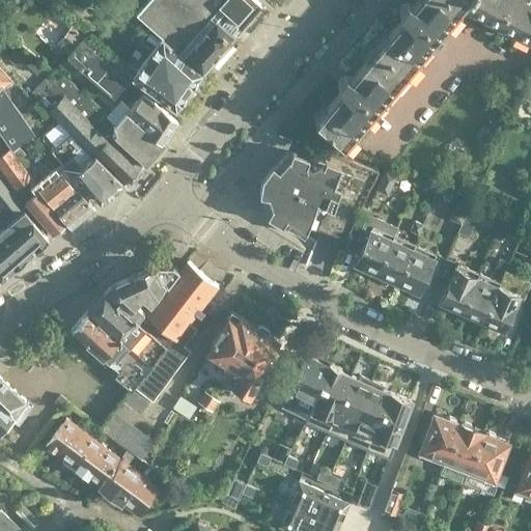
[(146,0),(137,11),(151,24),(162,33),(161,33),(202,70),(231,37),(230,36),(240,25),(241,26),(261,3),(258,0),(146,0)]
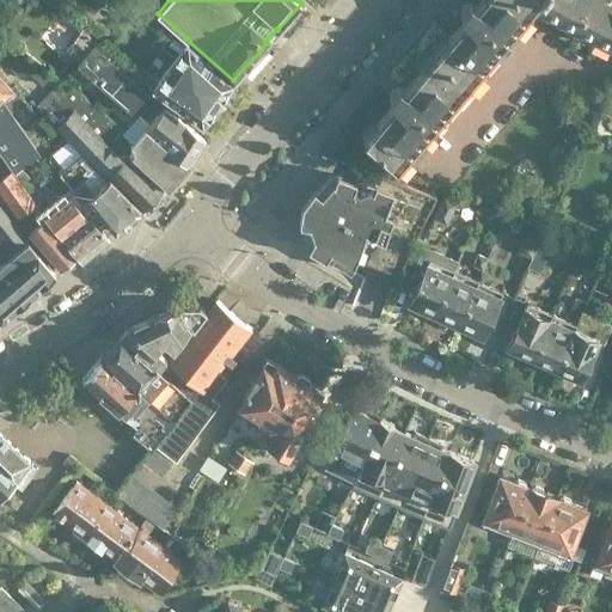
[(611,0),(478,0),(473,6),(466,2),(458,13),(463,19),(403,90),(397,86),(387,98),(392,103),(362,139),(403,173),(539,8),(611,44),(611,0)]
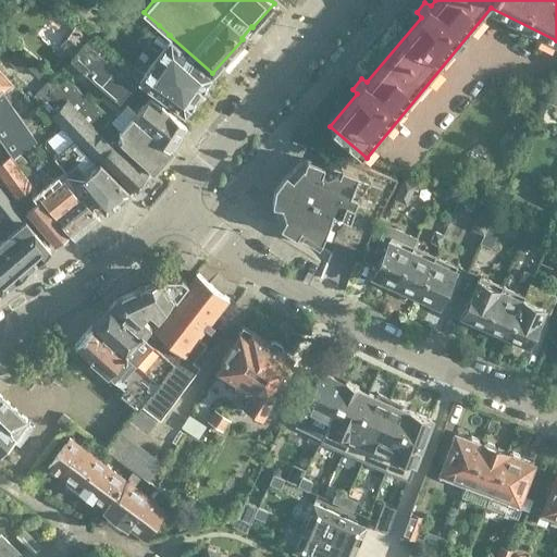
[(60,45),(71,53),(87,32),(76,24),(60,45)]
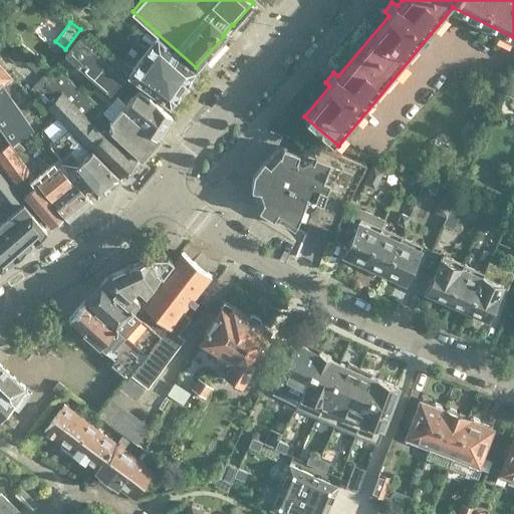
[(121,58),(117,64),(170,102),(196,67),(156,32),(157,32),(147,23),(136,38),(146,46),(132,66),(121,58)]
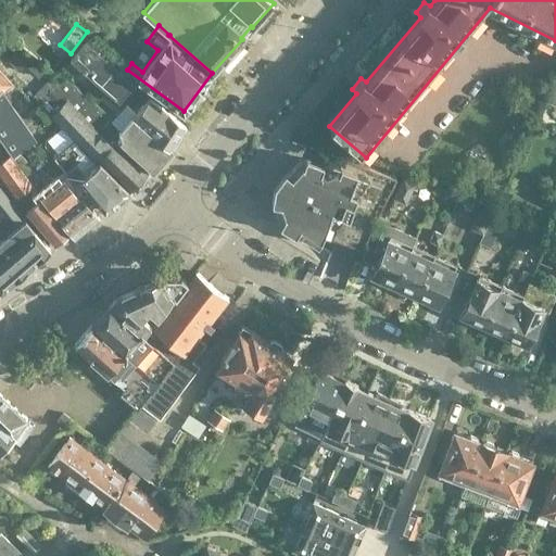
[(85,40),(71,58),(118,100),(134,81),(137,78),(87,37),(85,40)]
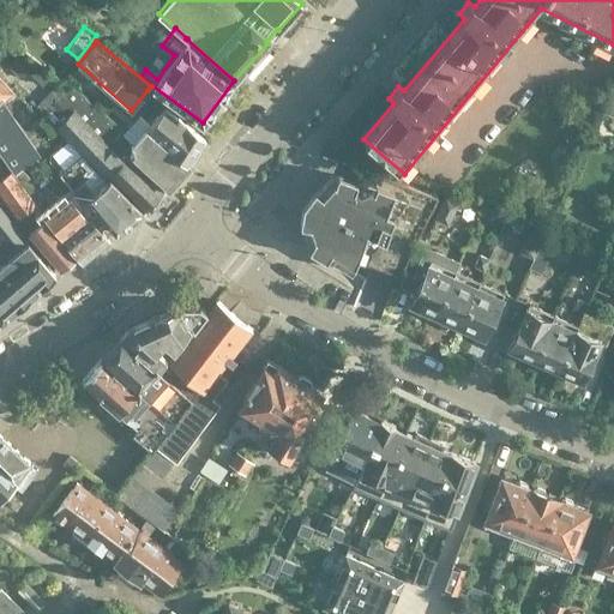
[(6,66),(35,92),(52,74),(23,48),(6,66)]
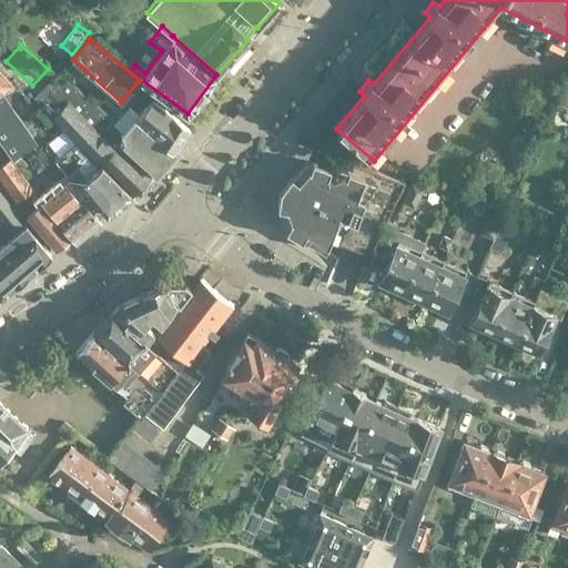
[(0,70),(0,142),(12,160),(21,154),(38,143),(6,97),(17,89),(0,70)]
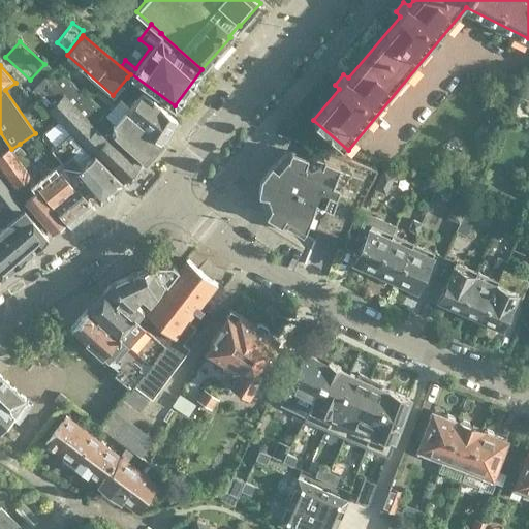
[(97,122),(104,115),(64,74),(58,75),(36,97),(42,101),(41,102),(48,109),(47,109),(70,132),(76,139),(78,138),(122,182),(123,183),(143,164),(104,128),(103,128),(97,122)]
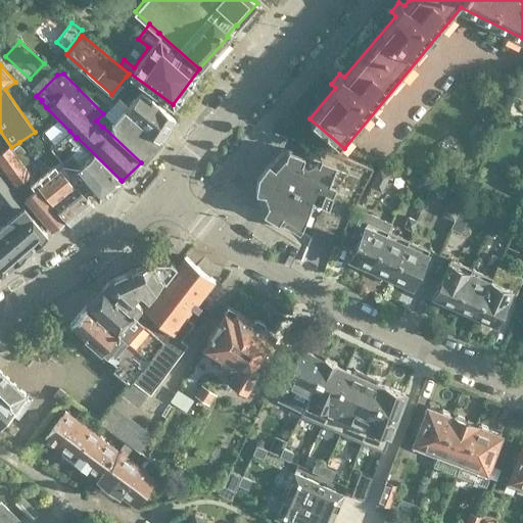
[(103,127),(141,162),(142,161),(161,140),(175,117),(153,100),(141,91),(111,123),(103,113),(96,121),(102,127),(103,127)]
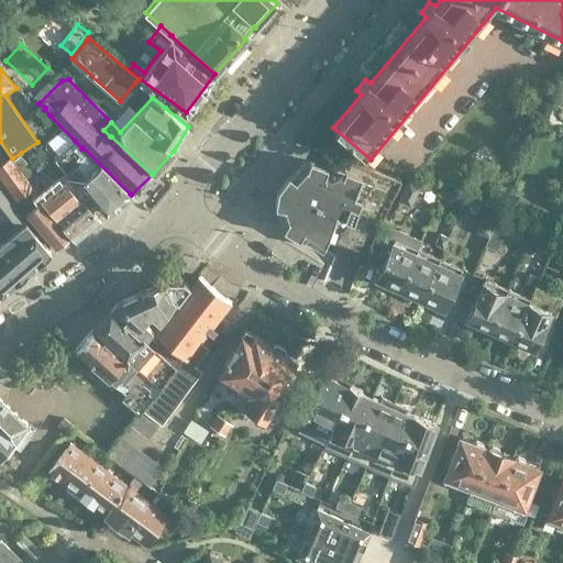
[(83,147),(81,148),(75,141),(54,158),(81,191),(85,188),(107,213),(130,194),(83,147)]
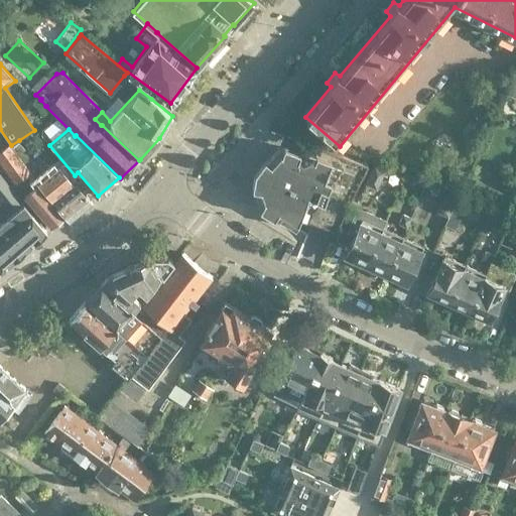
[(300,216),(337,229),(368,164),(312,142),(309,151),(301,154),(279,146),(266,160),(257,172),(255,188),(261,208),(296,227),(300,216)]
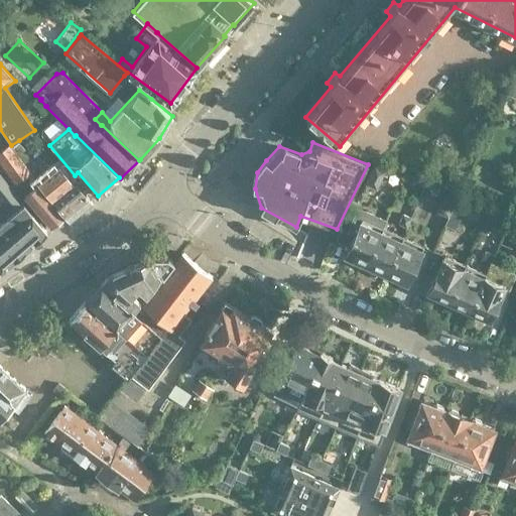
[(66,216),(37,181),(10,149),(0,155),(0,162),(15,183),(22,178),(31,188),(23,196),(51,228),(66,216)]
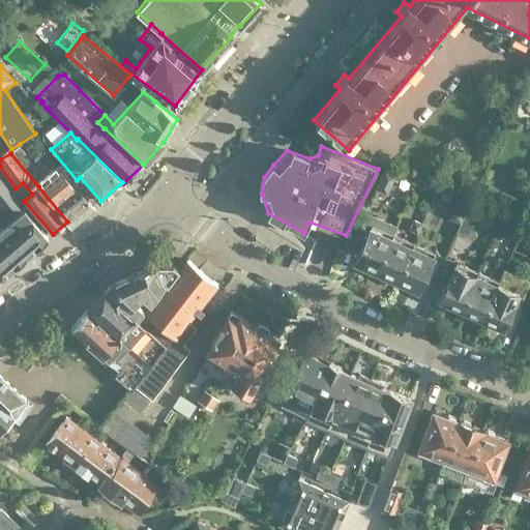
[(38,186),(67,222),(70,226),(95,206),(78,186),(76,187),(60,169),(38,186)]
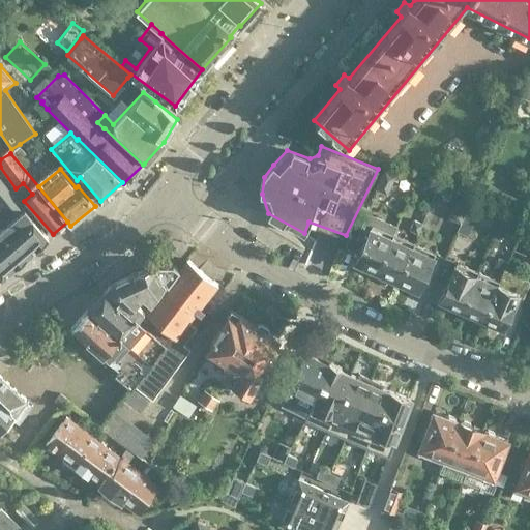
[(376,189),(387,195),(395,176),(385,170),(376,189)]
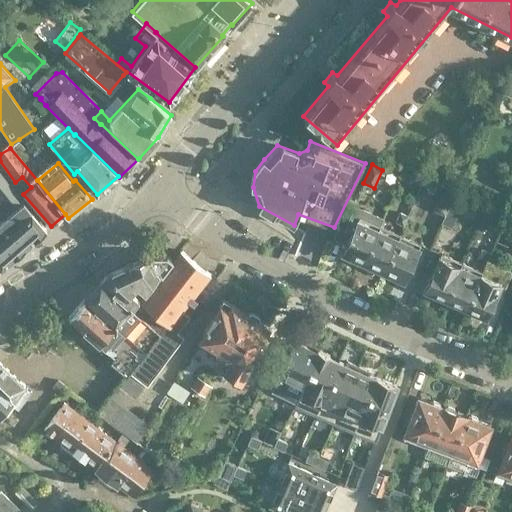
[(0,266),(1,268),(46,229),(23,201),(0,170),(0,266)]
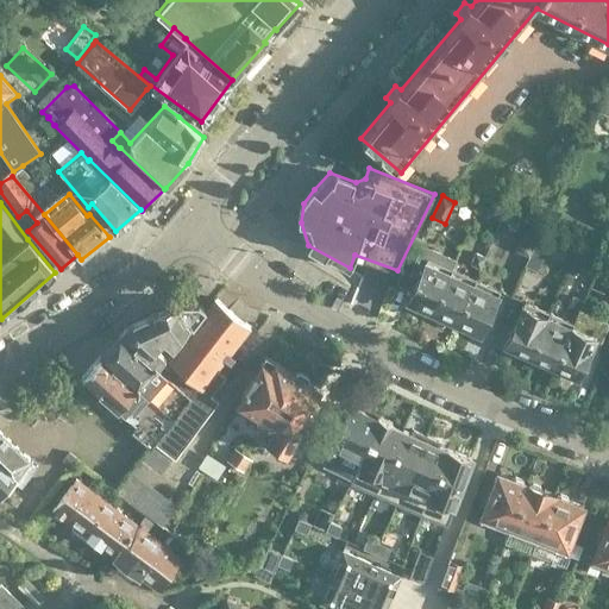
[(515,251),(527,257),(538,234),(526,227),(515,251)]
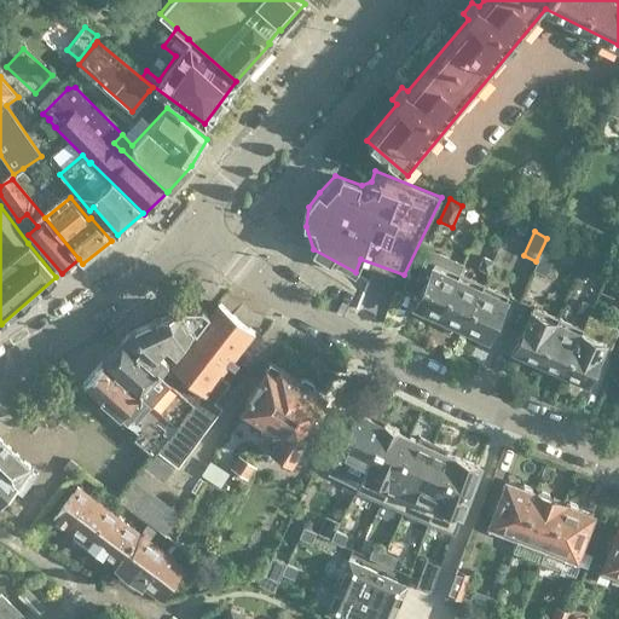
[(547,238),(536,261),(537,261),(532,270),(545,276),(560,244),(547,238)]
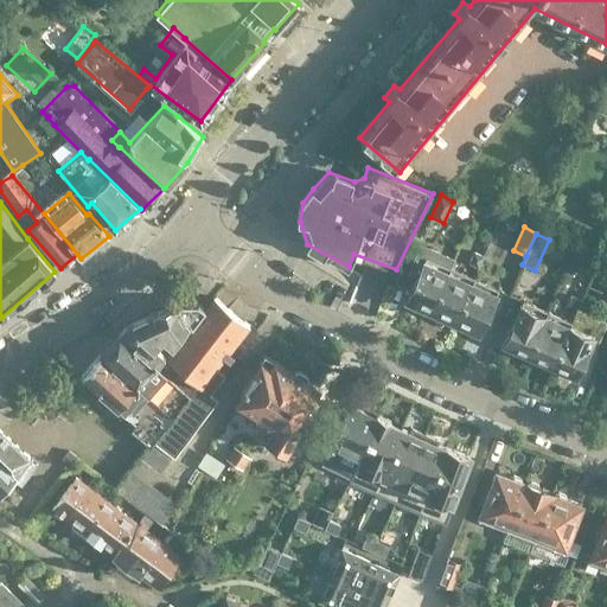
[(429,313),(449,269),(453,261),(429,250),(428,253),(419,248),(409,270),(417,274),(406,300),(414,304),(413,306),(429,313)]
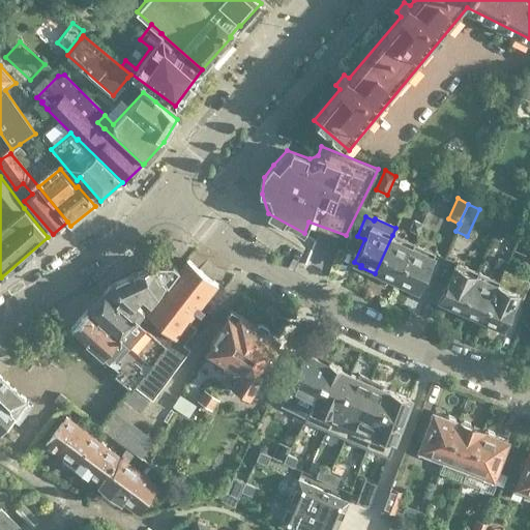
[(408,230),(418,234),(423,223),(414,218),(408,230)]
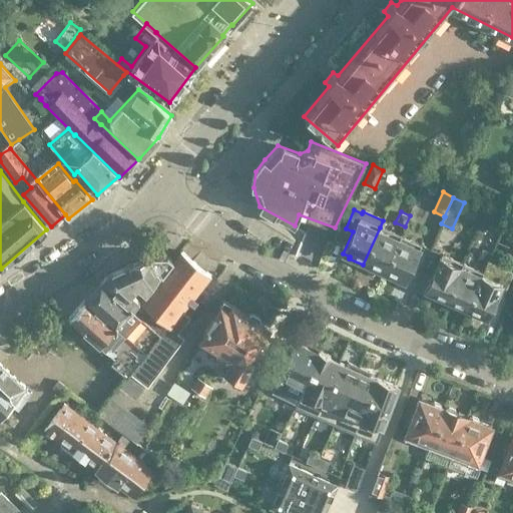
[(363,265),(382,274),(399,236),(380,227),(363,265)]
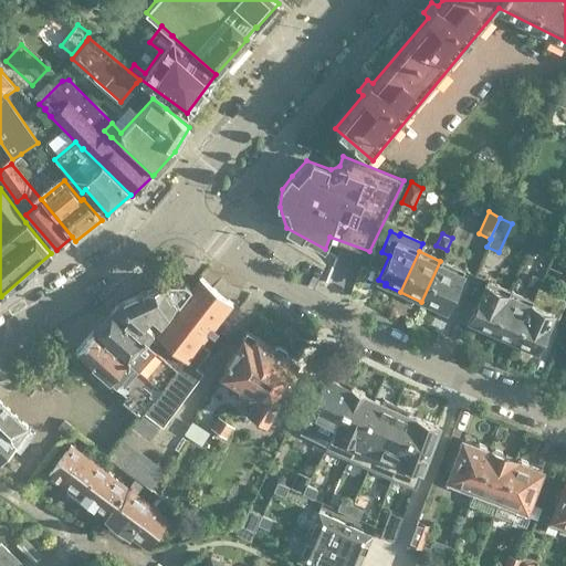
[(440,261),(421,302),(437,308),(437,306),(444,310),(462,271),(440,261)]
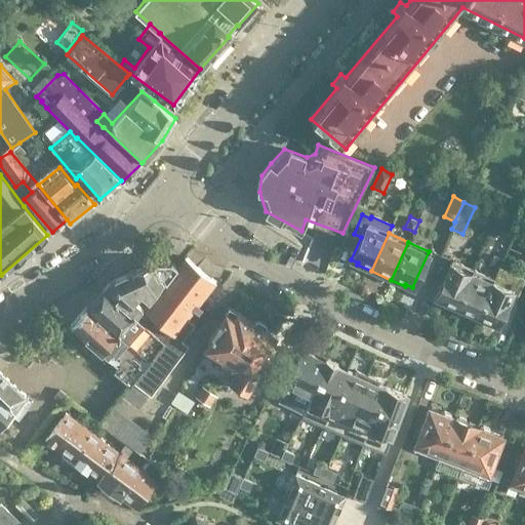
[(162,281),(133,316),(165,344),(184,322),(186,319),(215,281),(185,256),(176,266),(165,283),(162,281)]
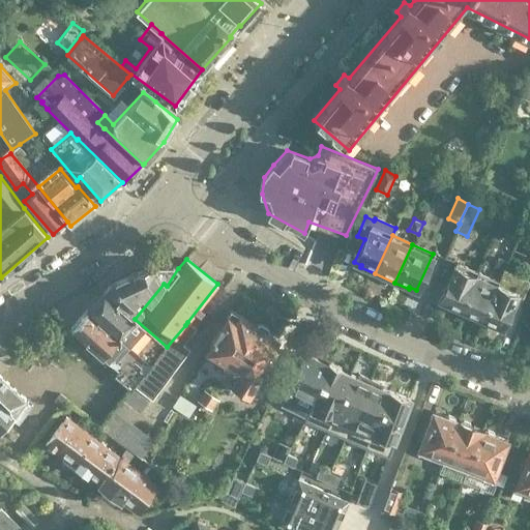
[(446,304),(460,311),(476,272),(455,263),(440,298),(447,301),(446,304)]
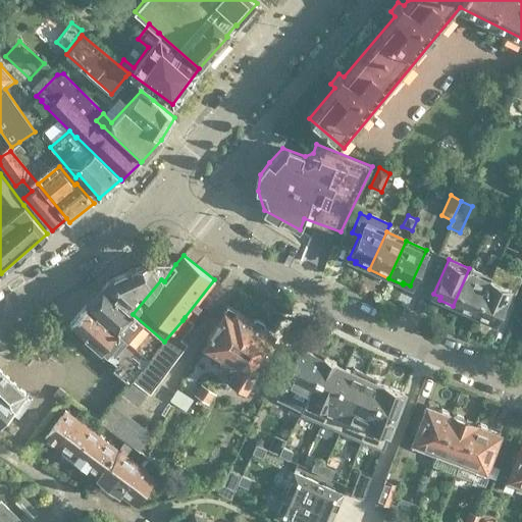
[(101,286),(133,314),(161,279),(164,281),(175,264),(170,260),(152,260),(136,265),(108,278),(101,286)]
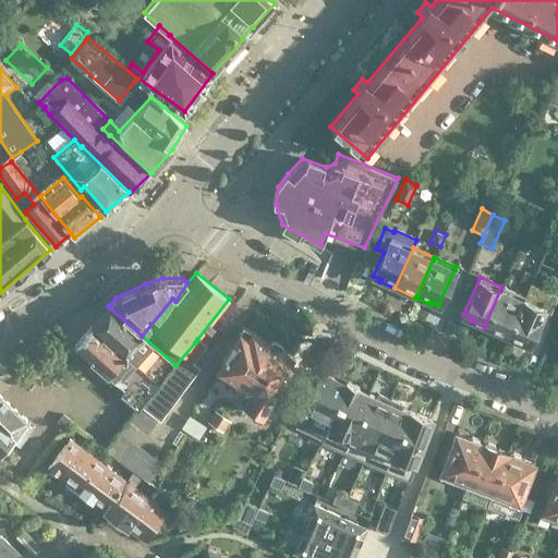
[(484,327),(507,337),(524,298),(501,287),(484,327)]
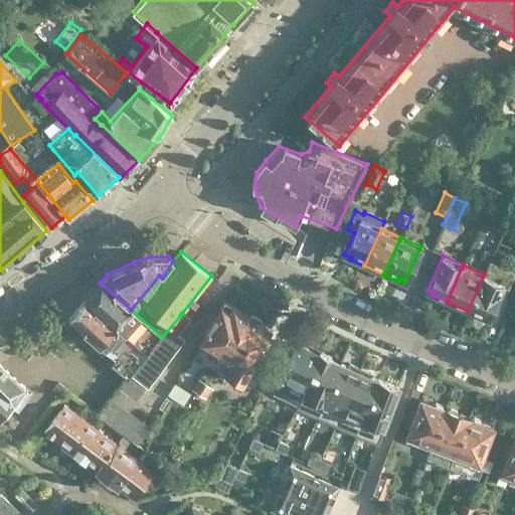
[(484,275),(468,311),(482,317),(483,315),(489,317),(508,274),(500,271),(496,280),(484,275)]
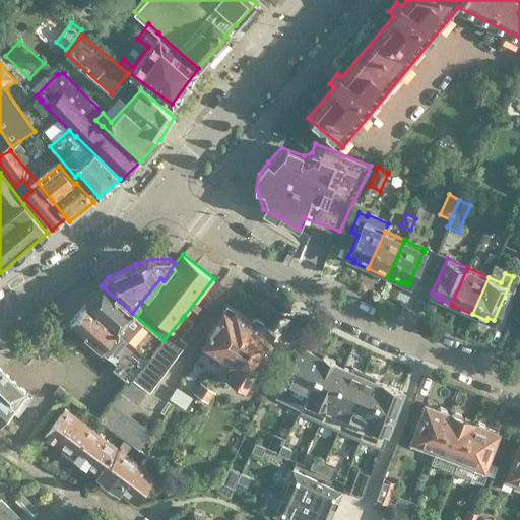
[(132,313),(101,285),(84,304),(148,359),(164,340),(132,313)]
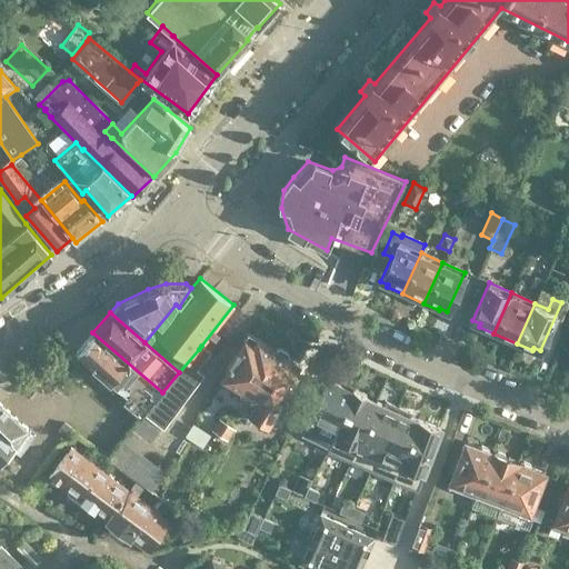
[(162,392),(92,332),(75,353),(125,396),(118,403),(139,420),(141,419),(145,415),(162,392)]
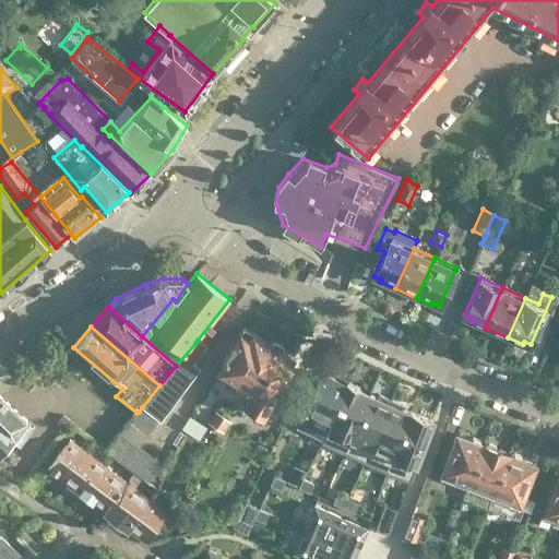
[(216,371),(241,387),(268,344),(242,329),(216,371)]
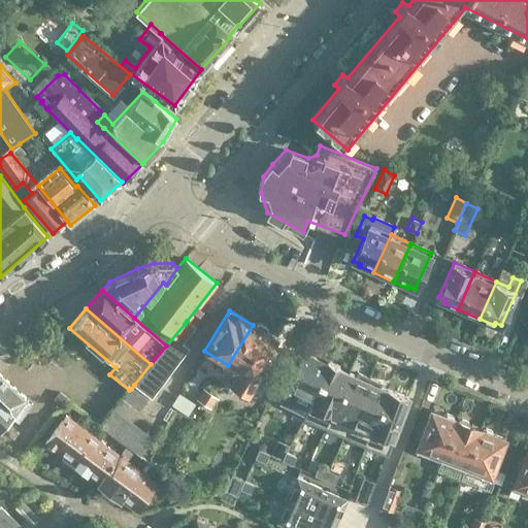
[(151,364),(134,385),(152,398),(189,348),(183,343),(195,327),(187,321),(185,324),(166,345),(151,364)]
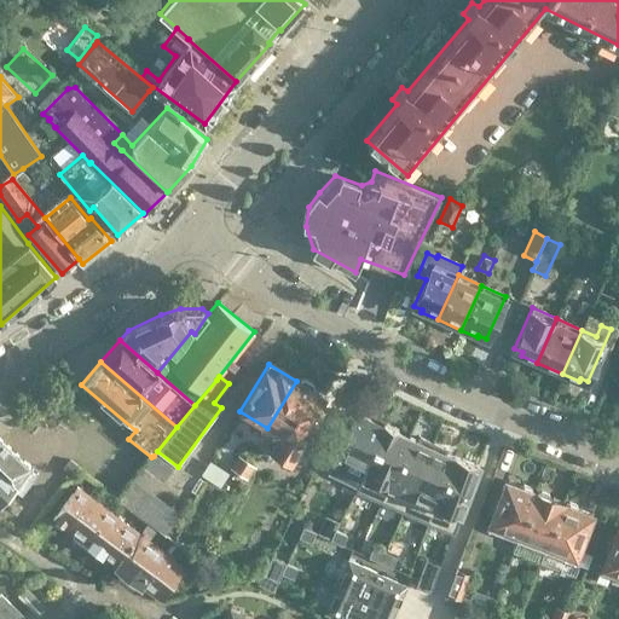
[(296,381),(267,428),(279,435),(270,451),(289,462),(328,399),(296,381)]
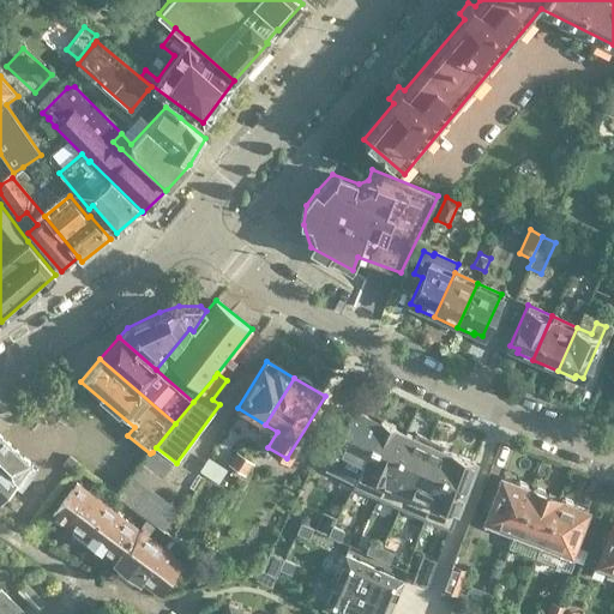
[(354,410),(326,469),(355,483),(383,421),(380,420),(379,422),(355,410),(354,410)]
